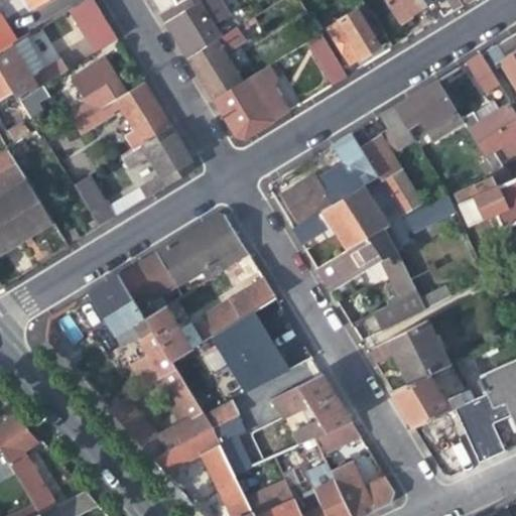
[(103,17),(92,0),(85,0),(68,11),(94,52),(116,39),(103,17)]
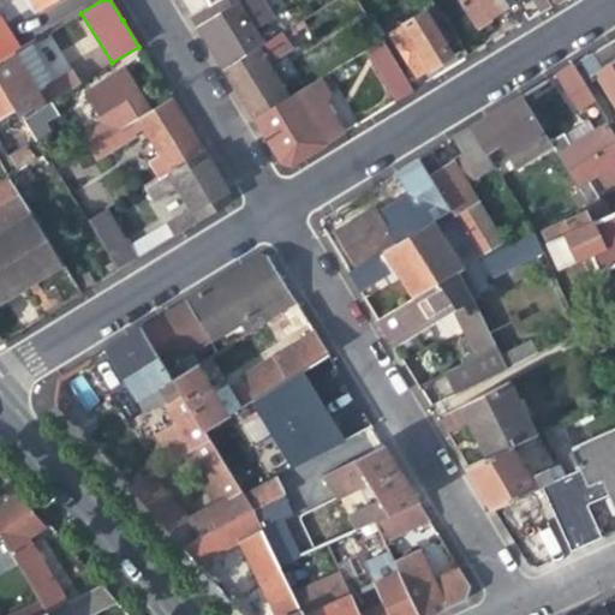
[(243,0),(215,0),(213,3),(190,16),(209,47),(222,69),(257,47),(261,46),(236,5),(243,0)]
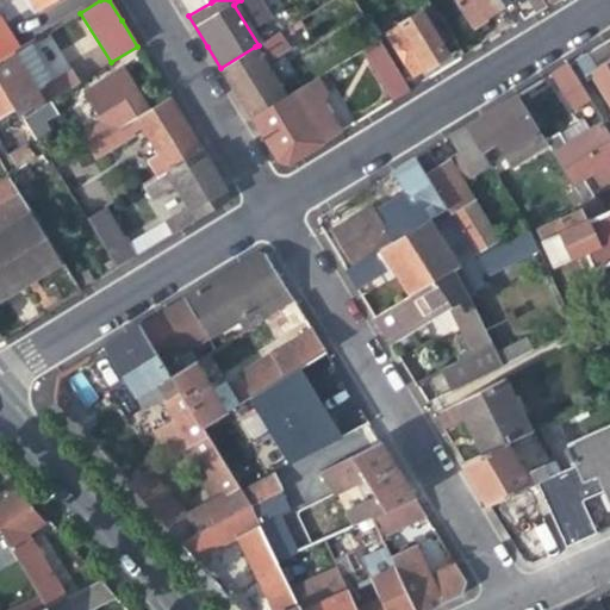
[(484,16),(502,6),(498,0),(453,0),(468,25),(484,16)]
